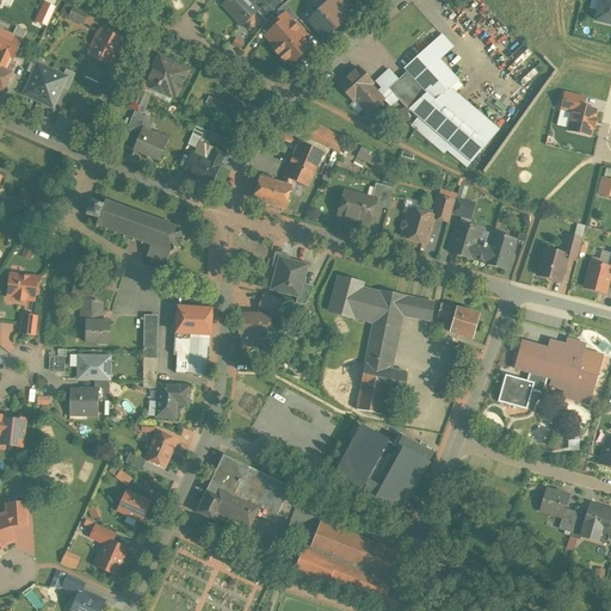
[(229,0),(223,6),(241,25),(257,11),(246,0),(229,0)]
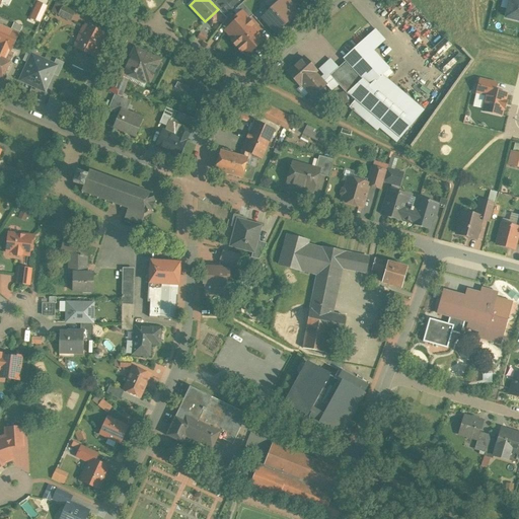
[(233,11),(223,0),(220,0),(216,4),(228,17),(233,11)]
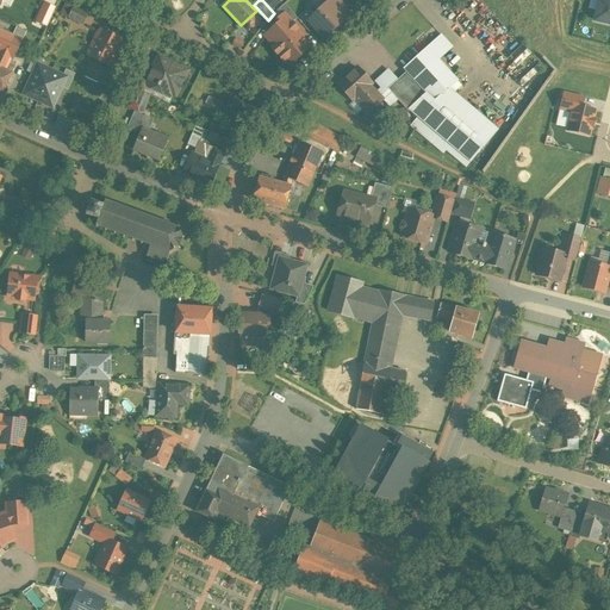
[(330,0),(331,0),(309,20),(325,38),(348,17),(343,12),(331,0),(330,0)]
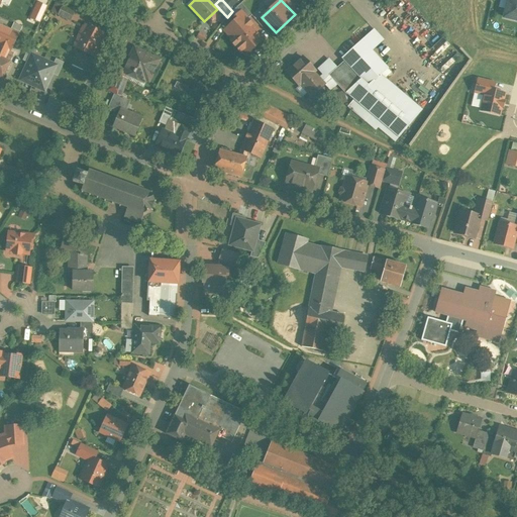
[(296,5),(290,0),(280,0),(281,0),(280,0),(281,0),(291,10),(296,5)]
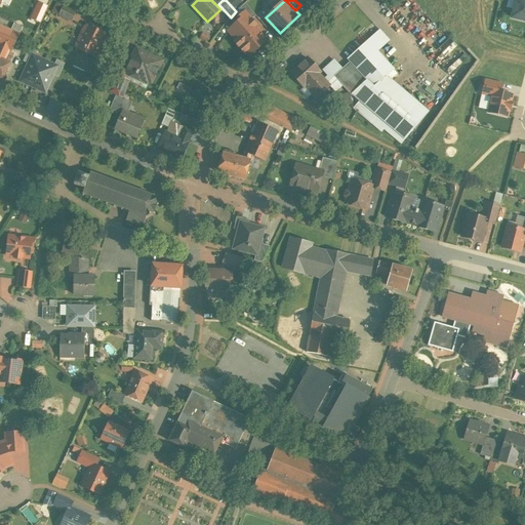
[(524,1),(520,0),(516,0),(512,17),(524,21),(524,1)]
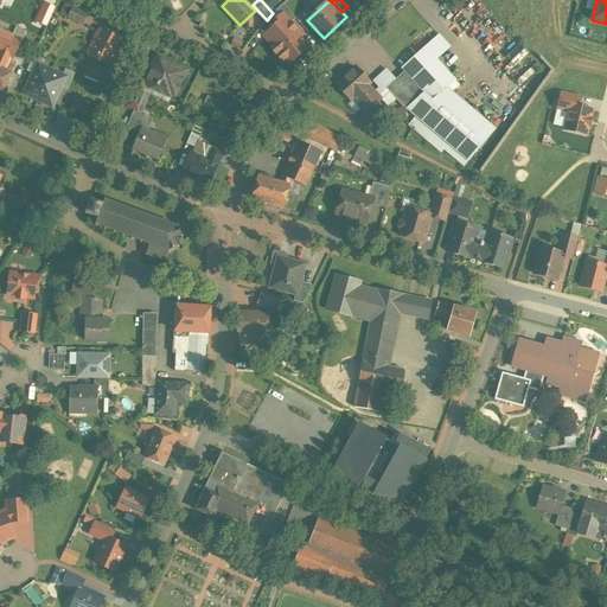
[(88,14),(66,4),(61,14),(83,25),(88,14)]
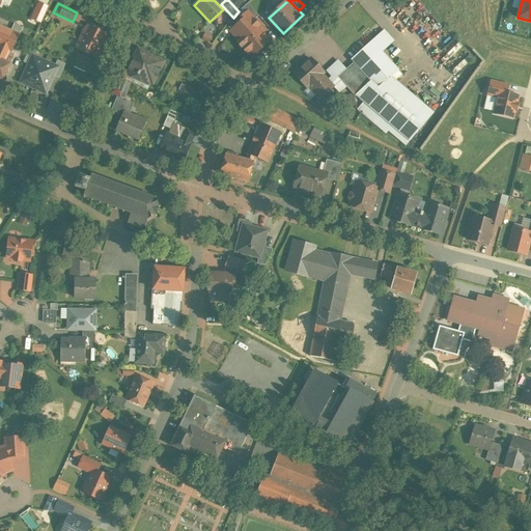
[(259,16),(248,3),(243,7),(247,12),(248,12),(254,20),(259,16)]
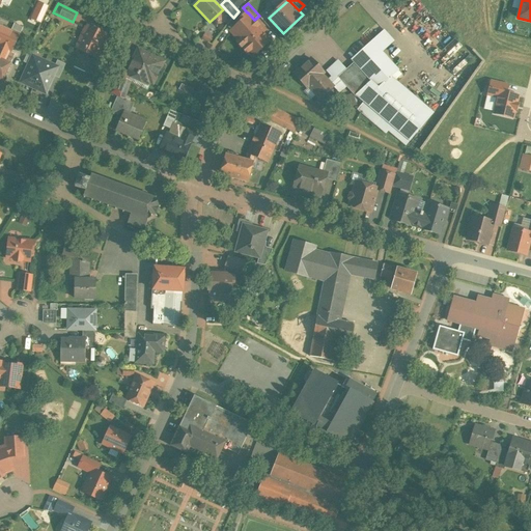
[(254,20),(248,12),(247,12),(241,20),(243,22),(231,31),(253,56),(270,42),(261,33),(264,31),(254,20)]
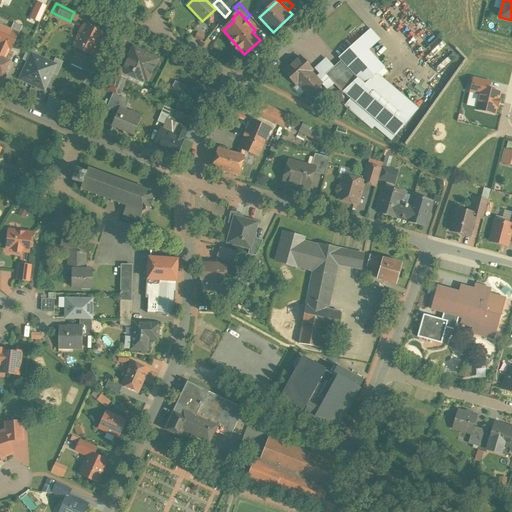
[(0,77),(3,78),(10,61),(5,59),(9,50),(11,50),(19,33),(0,24),(0,77)]
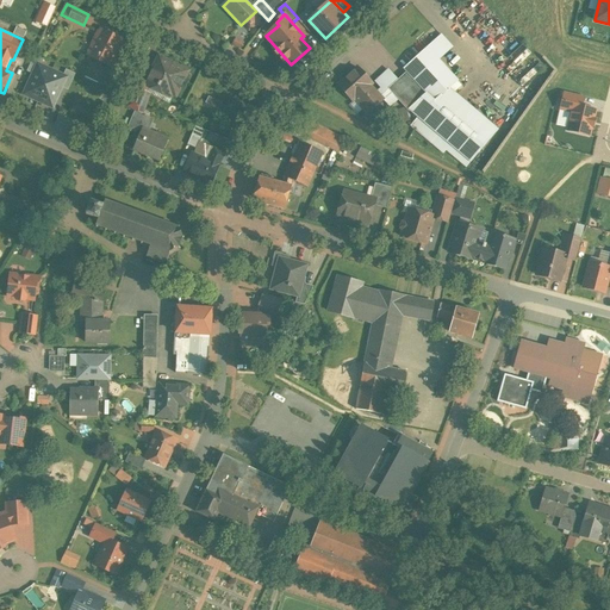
[(123,41),(101,31),(99,31),(92,45),(94,45),(89,56),(110,66),(123,41)]
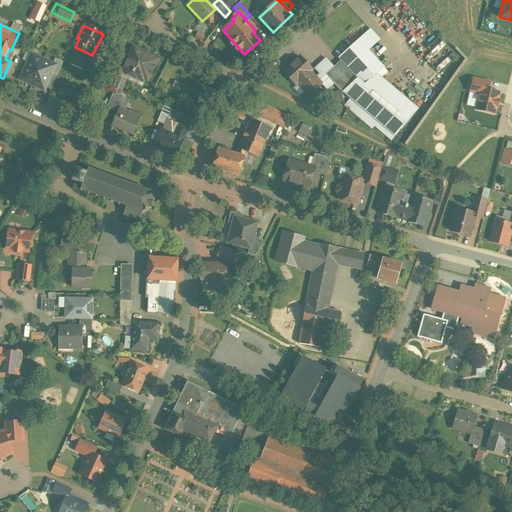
[(380,40),(370,29),(339,57),(342,61),(349,68),(368,51),(380,40)]
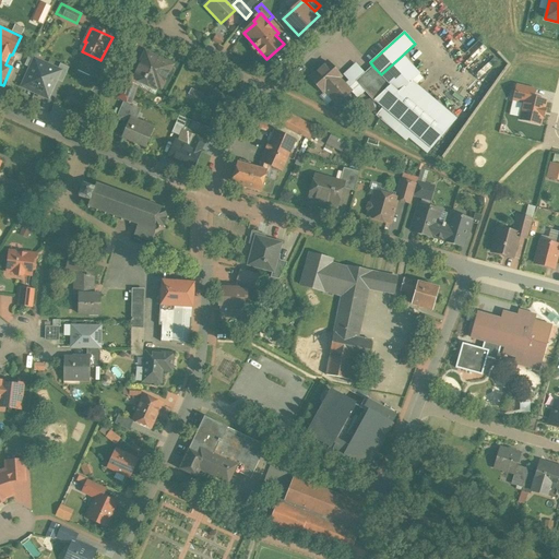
[(171,66),(145,52),(146,54),(141,67),(139,66),(133,79),(143,83),(144,81),(146,80),(161,87),(171,66)]
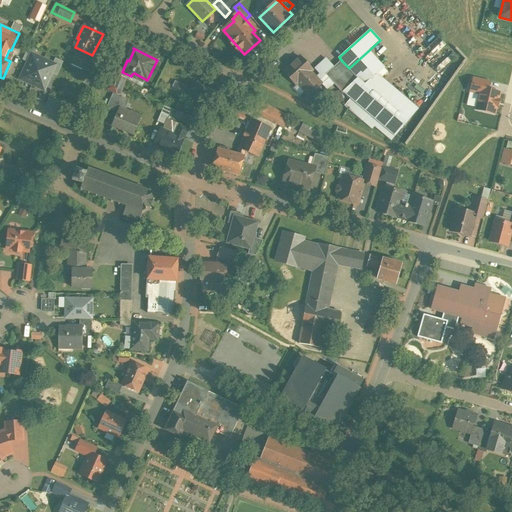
[(383,68),(368,51),(349,68),(358,79),(343,92),(395,136),(418,109),(381,78),(388,72),(383,67),(383,68)]
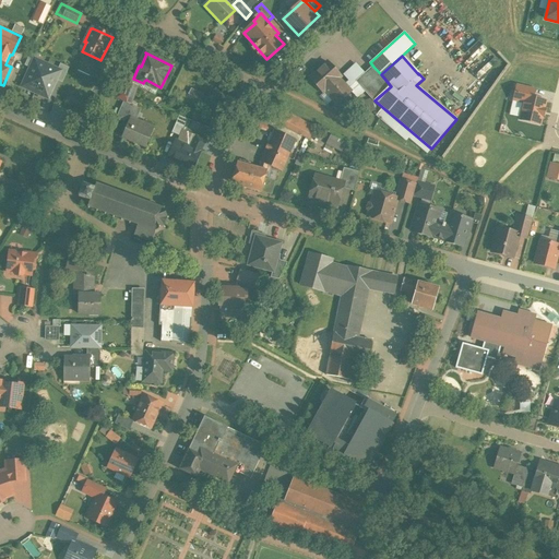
[(34,58),(20,87),(48,100),(61,70),(34,58)]
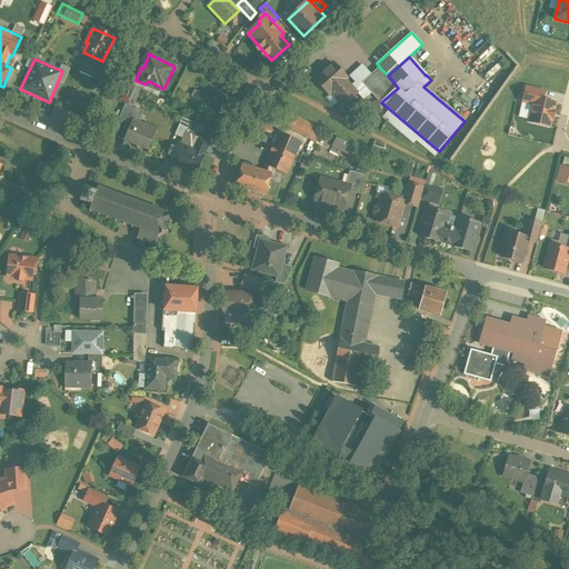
[(333,63),(316,80),(329,95),(331,93),(346,80),(347,78),(333,63)]
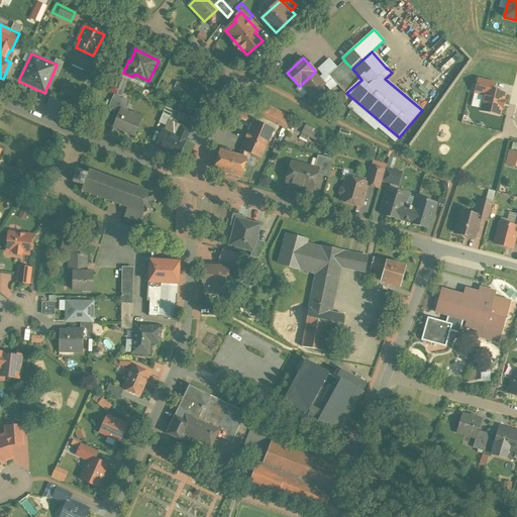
[(345,62),(330,76),(346,93),(362,80),(352,69),(345,62)]
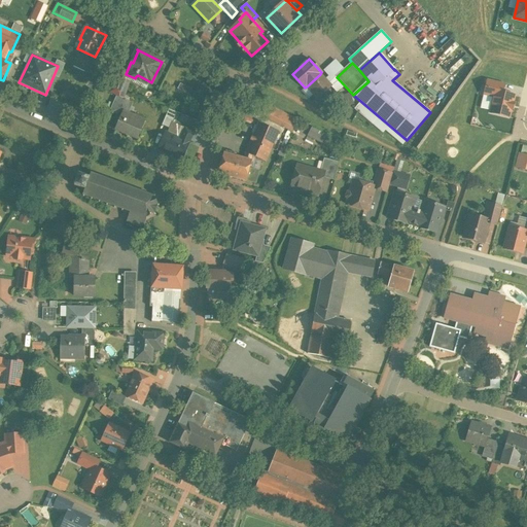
[(320,74),(307,86),(318,99),(331,86),(320,74)]
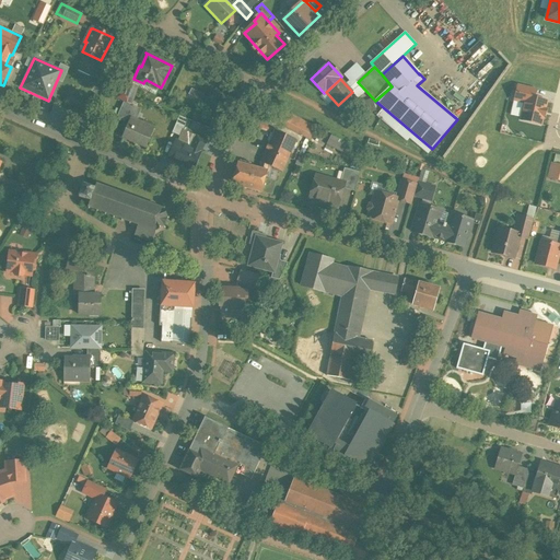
[(124,80),(117,98),(124,102),(128,103),(135,83),(124,80)]
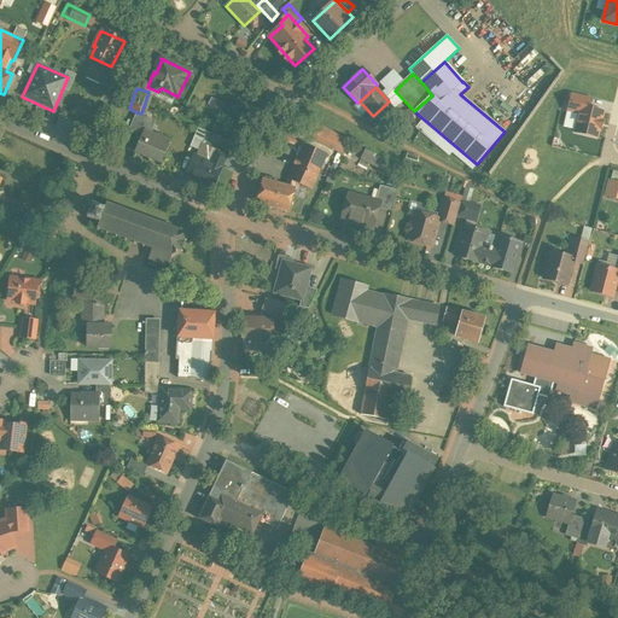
[(581,106),(589,108),(592,99),(571,94),(567,111),(578,115),(581,106)]
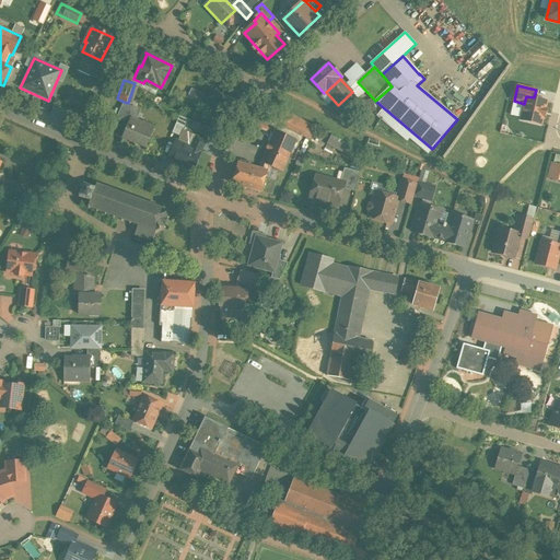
[(521,120),(541,125),(547,101),(534,97),(526,96),(524,104),(521,120)]
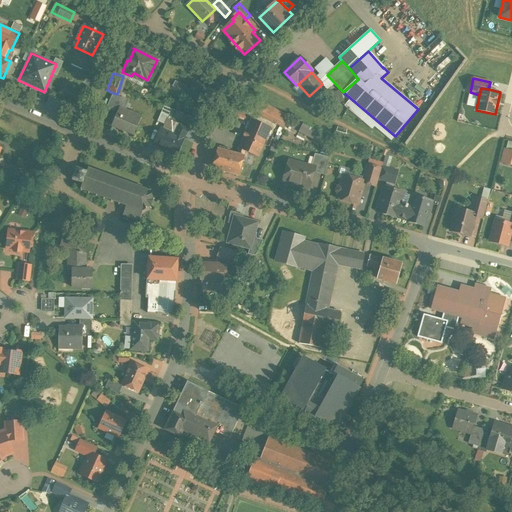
[(117,94),(113,93),(106,108),(115,112),(121,96),(117,94)]
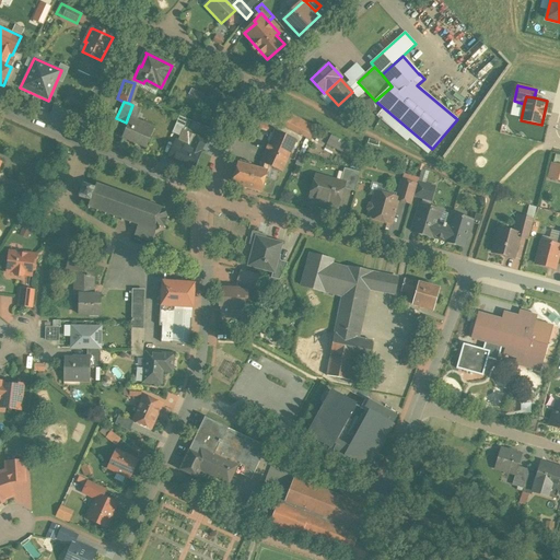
[(317,128),(286,112),(281,121),(312,138),(317,128)]
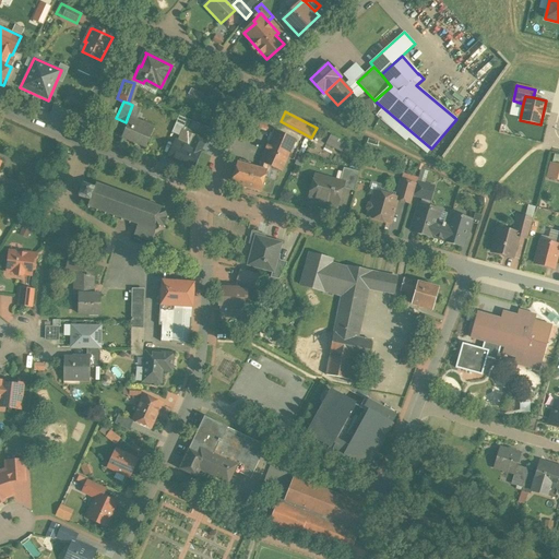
[(188,119),(179,116),(171,132),(179,135),(178,140),(181,133),(182,134),(188,119)]
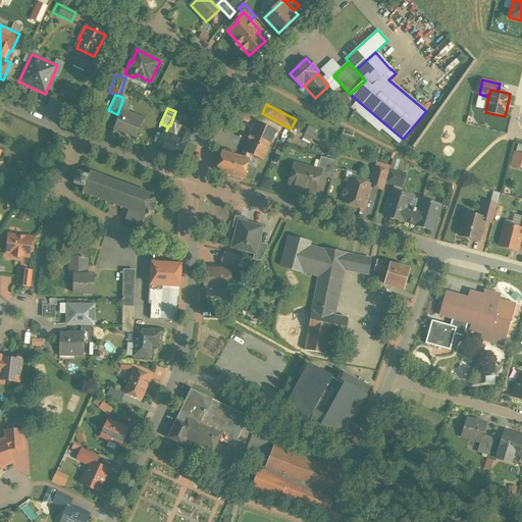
[(144,120),(122,110),(114,128),(136,138),(144,120)]
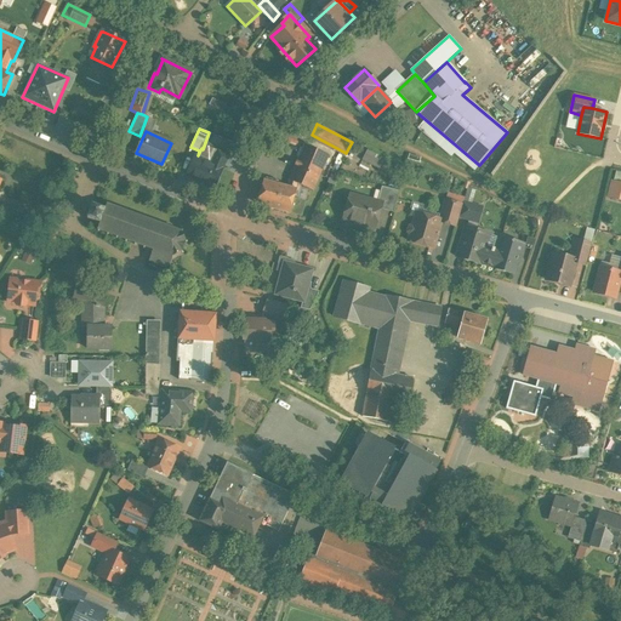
[(305,144),(289,181),(290,181),(297,184),(313,191),(329,154),(305,144)]
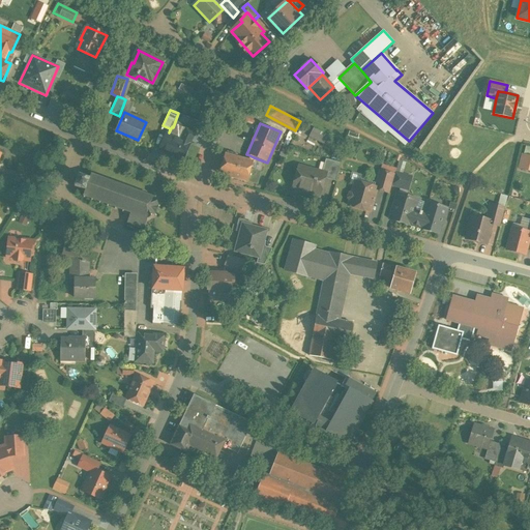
[(181,140),(175,138),(176,136),(169,133),(167,133),(159,150),(169,154),(169,152),(184,159),(190,144),(196,133),(186,128),(181,140)]
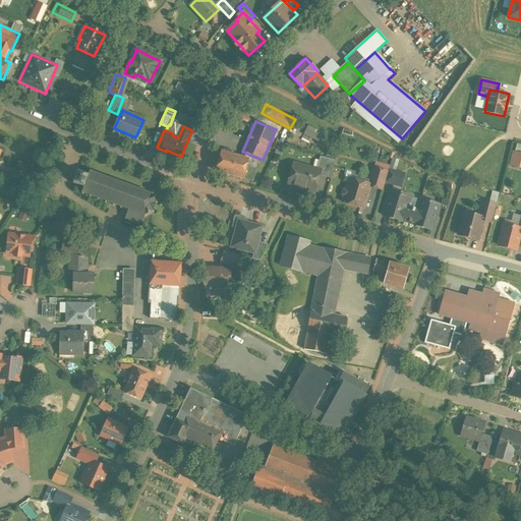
[(321,136),(307,129),(304,134),(319,141),(321,136)]
